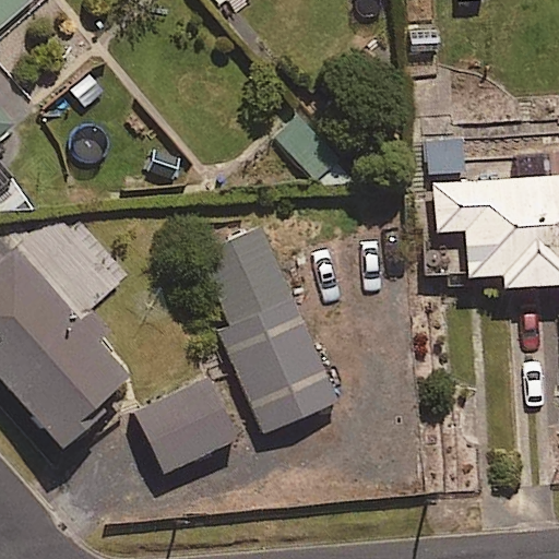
[(0,0),(0,28),(31,0),(0,0)]
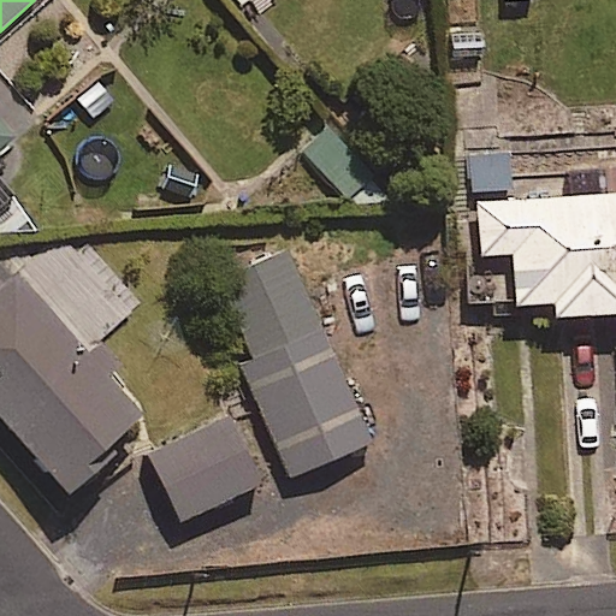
[(0,125),(0,217),(18,202),(0,179),(0,152),(13,141),(0,125)]
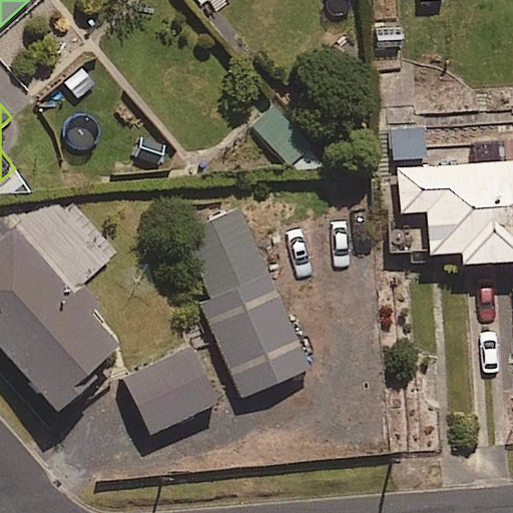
[(309,149),(272,107),(251,125),(288,167),(309,149)]
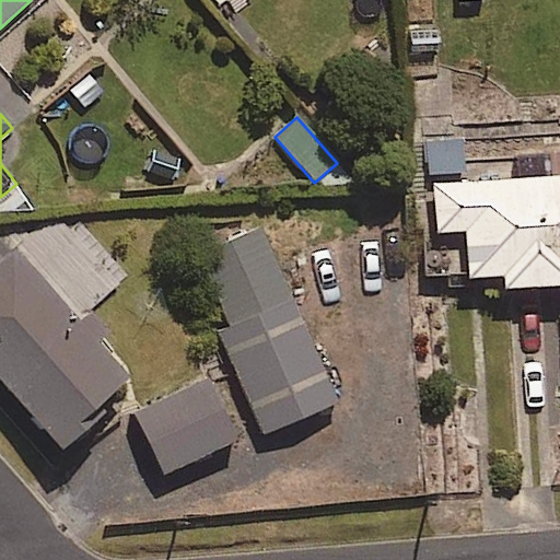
[(463,139),(427,141),(428,176),(464,174),(463,139)]
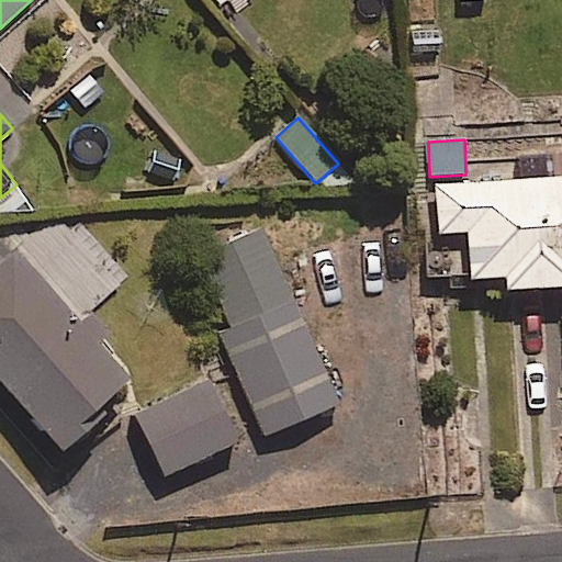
[(561,176),(437,184),(440,232),(469,229),(472,281),(505,279),(506,293),(561,290),(561,176)]
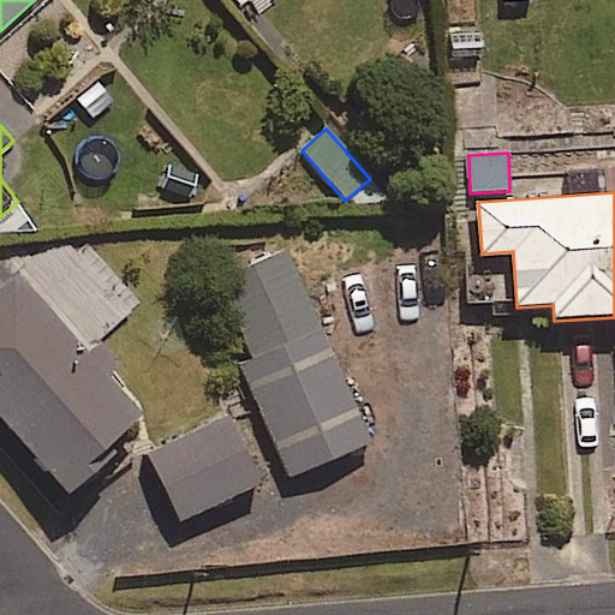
[(371,441),(288,248),(221,276),(252,352),(242,357),(291,475),(371,441)]
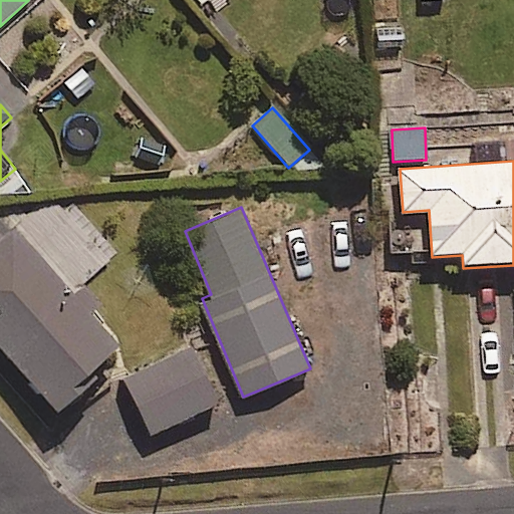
[(77,295),(15,224),(0,237),(0,347),(58,416),(103,376),(98,370),(124,348),(96,316),(107,307),(89,285),(77,295)]
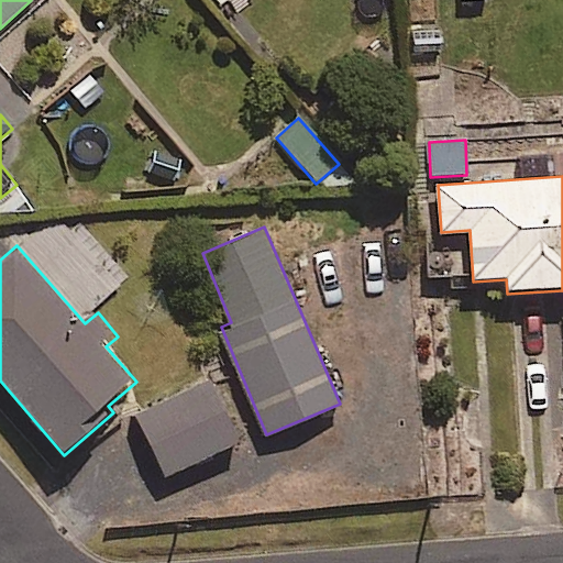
[(240,443),(210,382),(136,417),(166,478),(240,443)]
